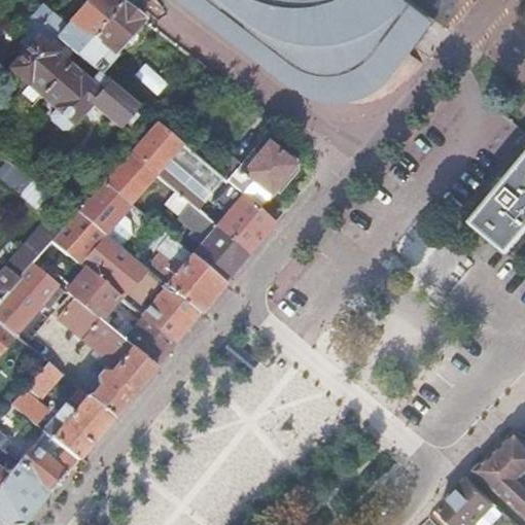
[(66,45),(77,55),(123,2),(119,0),(89,0),(70,22),(55,9),(41,25),(66,45)]
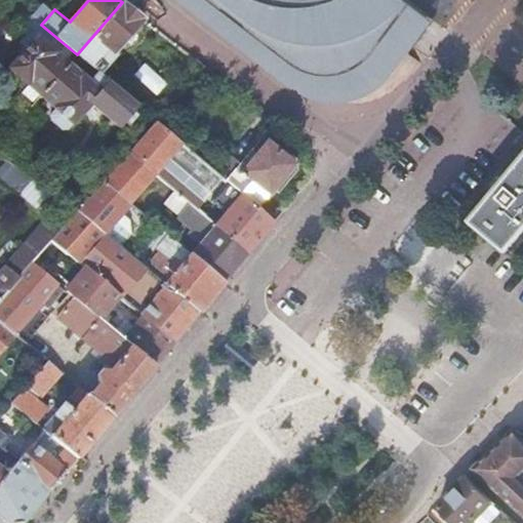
[(371,62),(378,54),(402,24),(418,2),(416,0),(207,0),(294,65),(303,70),(315,75),(329,77),(335,76),(342,75),(347,74),(353,73),(362,68),(371,62)]
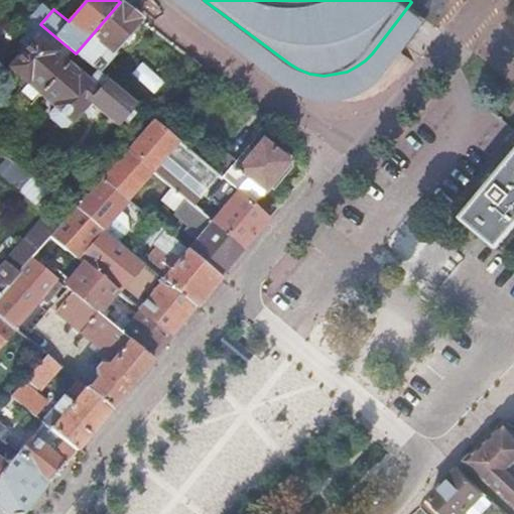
[(76,53),(98,73),(115,54),(115,52),(113,51),(143,19),(120,2),(76,53)]
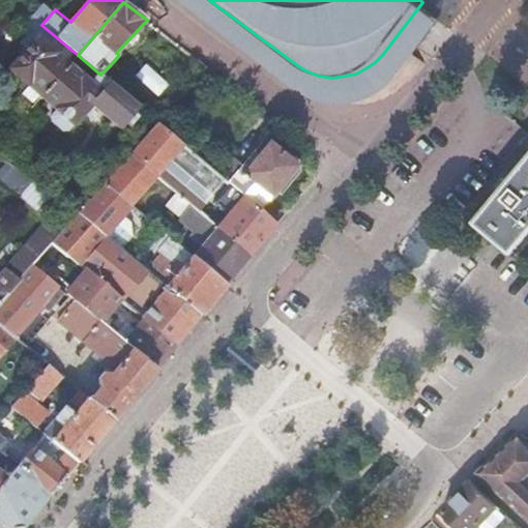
[(41,95),(69,64),(58,55),(66,46),(41,25),(24,9),(17,20),(31,31),(37,36),(28,48),(10,67),(29,84),(41,95)]
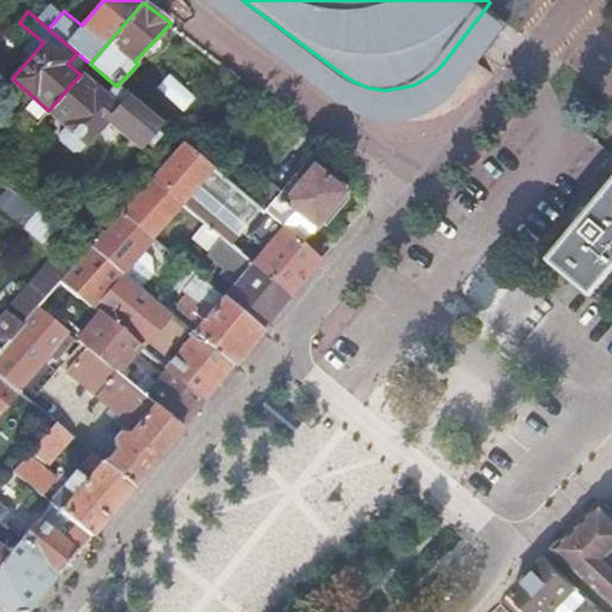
[(43,42),(36,36),(25,49),(33,55),(43,42)]
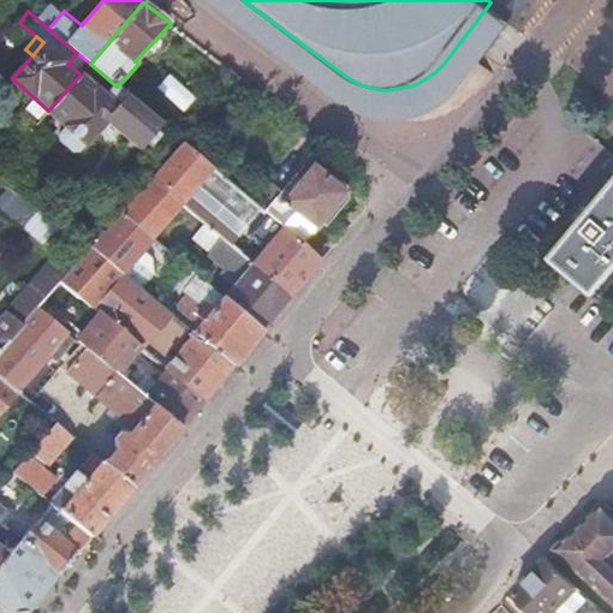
[(140,147),(160,124),(117,87),(90,64),(81,75),(48,111),(66,126),(60,134),(60,140),(75,152),(78,150),(85,143),(87,143),(99,130),(106,119),(107,119),(140,147)]
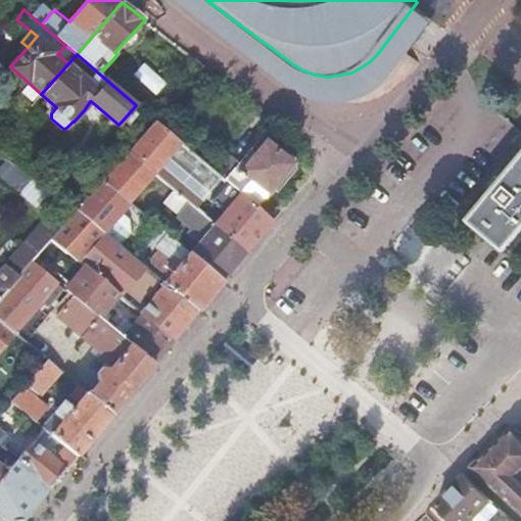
[(41,94),(29,83),(21,91),(34,101),(41,94)]
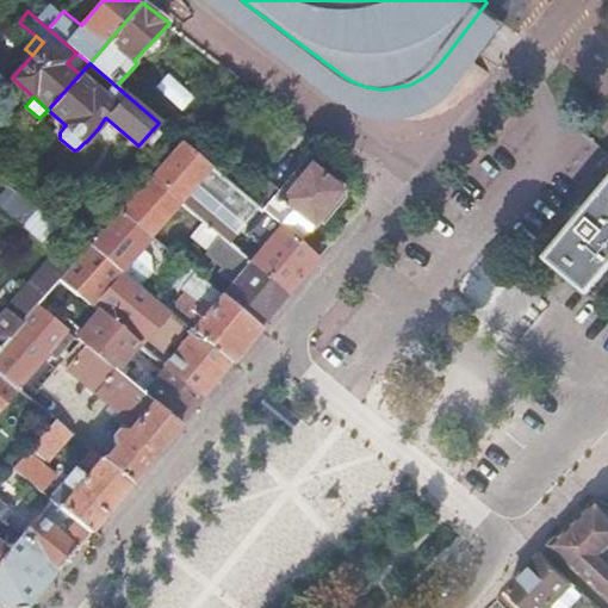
[(109,122),(105,118),(98,129),(100,130),(109,122)]
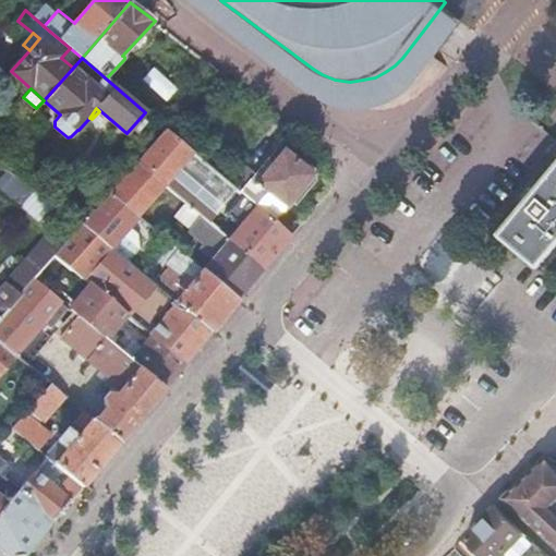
[(166,129),(153,118),(140,133),(153,144),(166,129)]
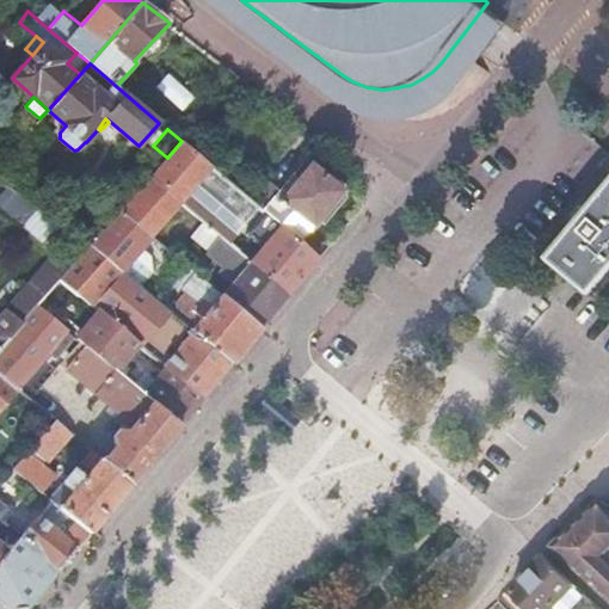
[(182,141),(167,158),(152,176),(183,202),(213,166),(184,142),(182,141)]
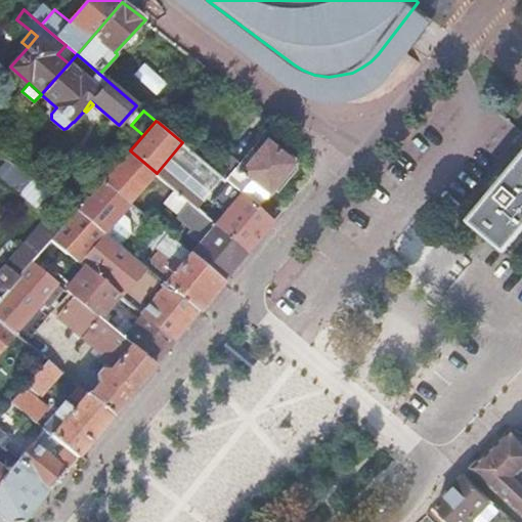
[(226,179),(227,181),(259,207),(293,167),(292,160),(267,139),(241,171),(236,167),(226,179)]
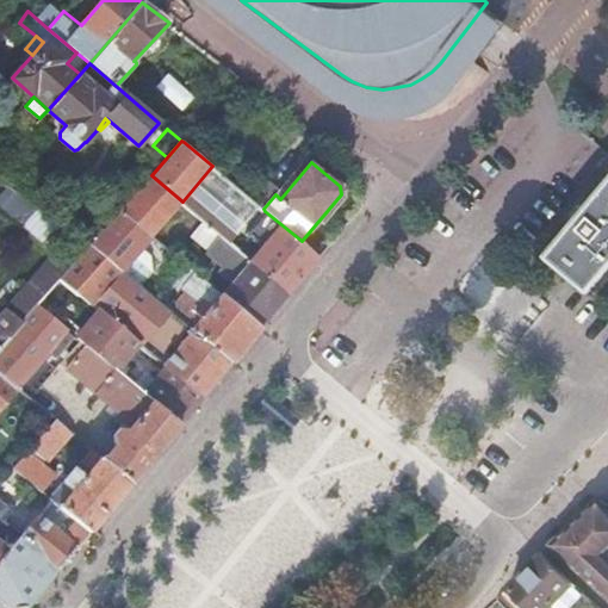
[(212,166),(182,202),(205,221),(209,223),(223,235),(229,240),(259,205),(212,166)]
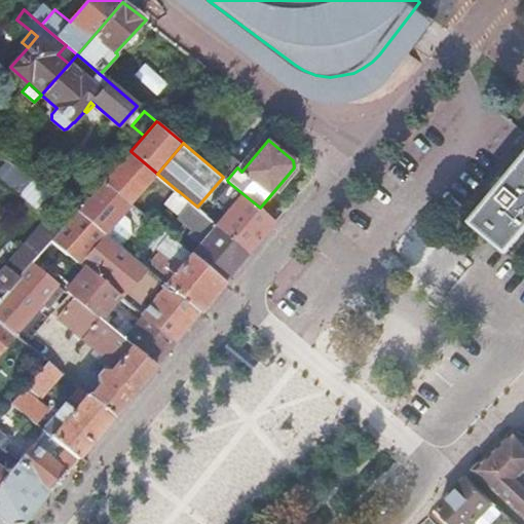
[(157,174),(131,151),(105,182),(132,203),(157,174)]
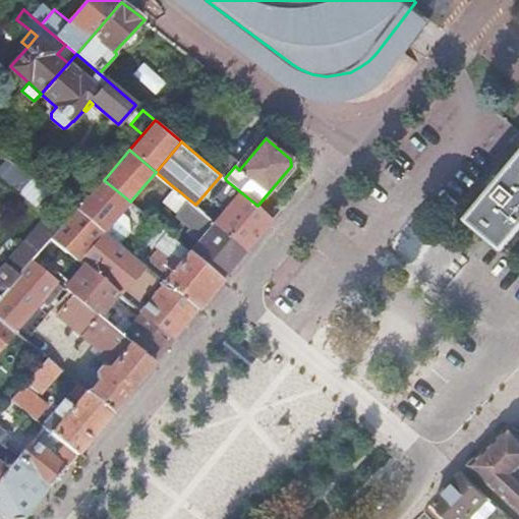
[(518,154),(470,214),(505,243),(518,226),(518,154)]
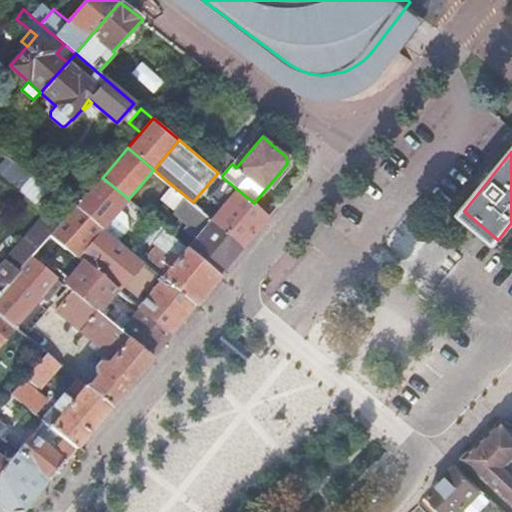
[(0,173),(19,191),(31,177),(11,159),(9,161),(4,157),(0,162),(0,173)]
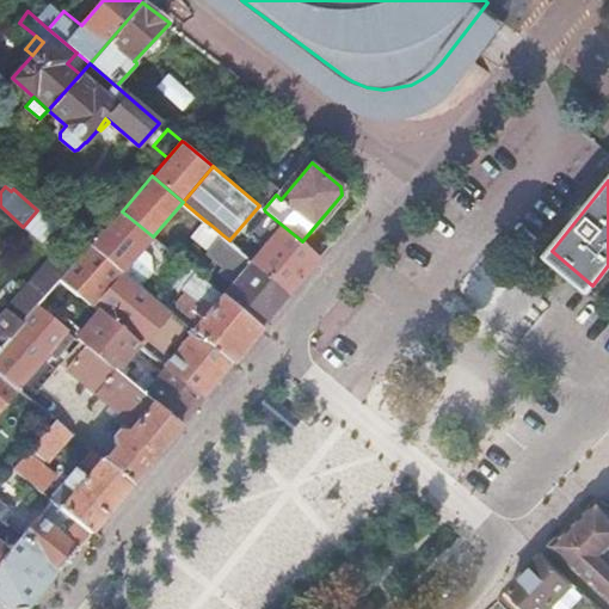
[(0,243),(6,247),(23,227),(0,205),(0,243)]
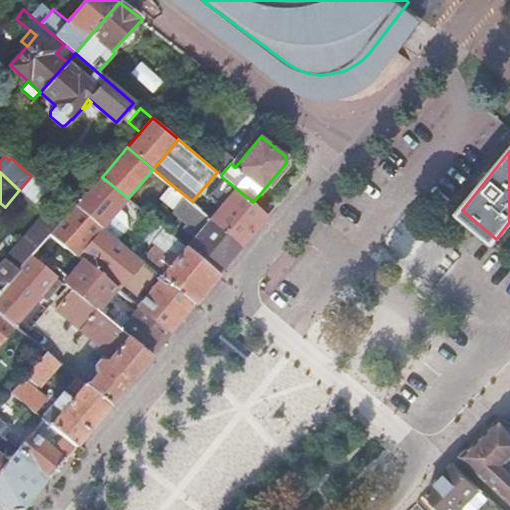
[(128,198),(102,177),(77,205),(104,227),(120,208),(128,198)]
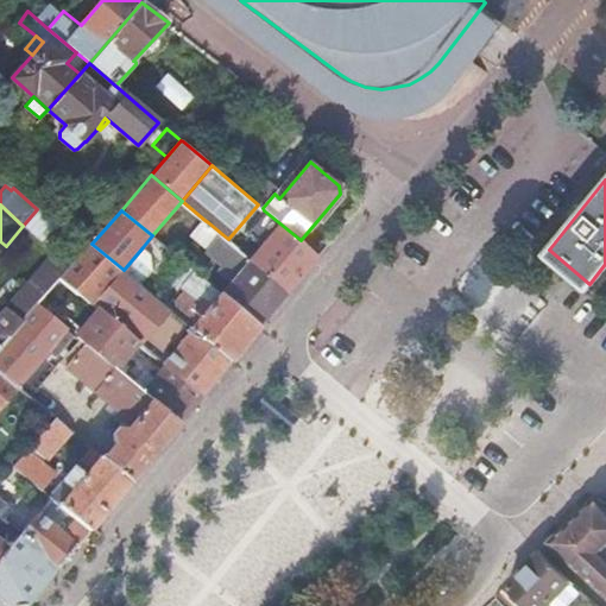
[(290,291),(320,256),(301,240),(264,210),(246,232),(262,245),(251,258),(290,291)]
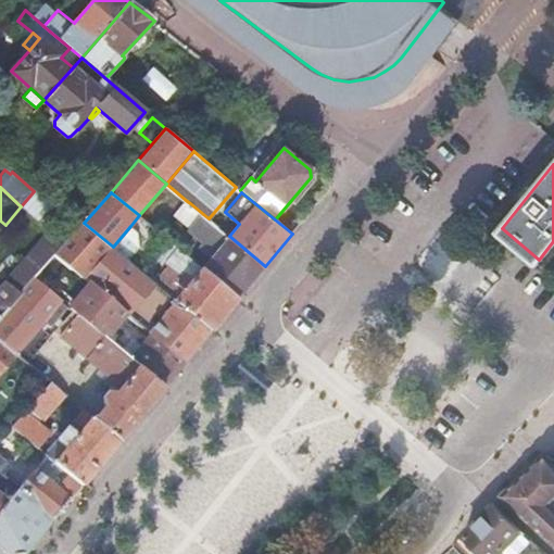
[(174,215),(190,229),(203,214),(190,203),(187,201),(174,215)]
